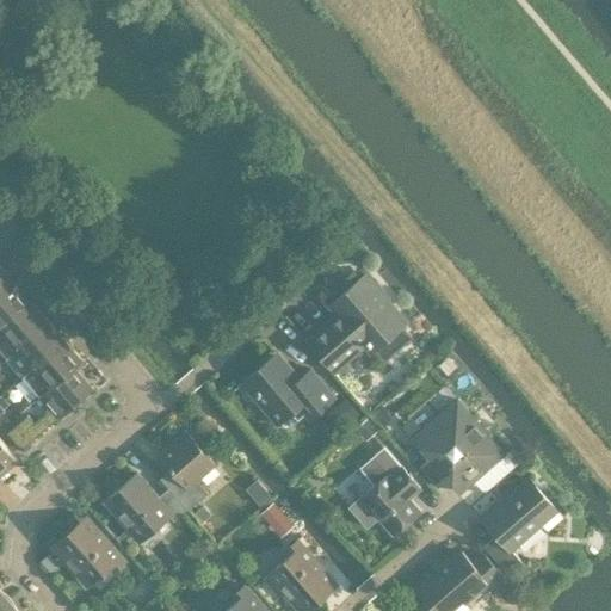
[(0,292),(14,282),(0,264),(0,292)]
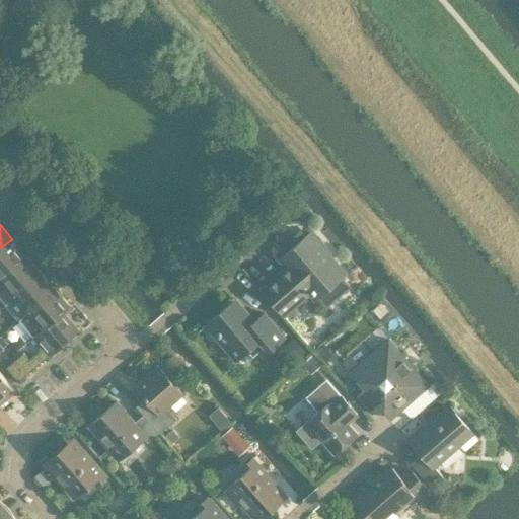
[(324,256),(328,253),(310,232),(282,256),(290,267),(262,292),(281,313),(308,289),(311,292),(316,297),(342,276),(324,256)]
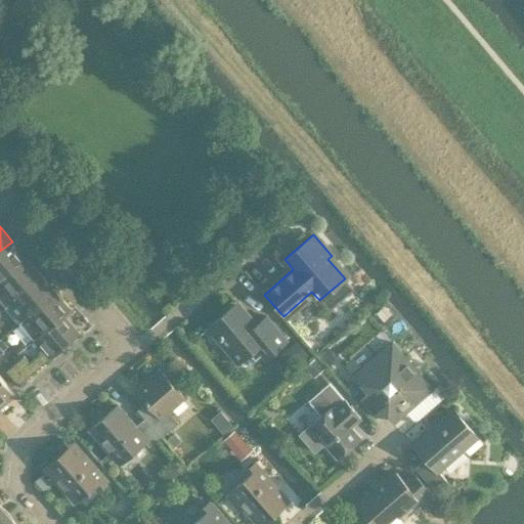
[(0,280),(27,258),(12,242),(0,251),(0,280)]
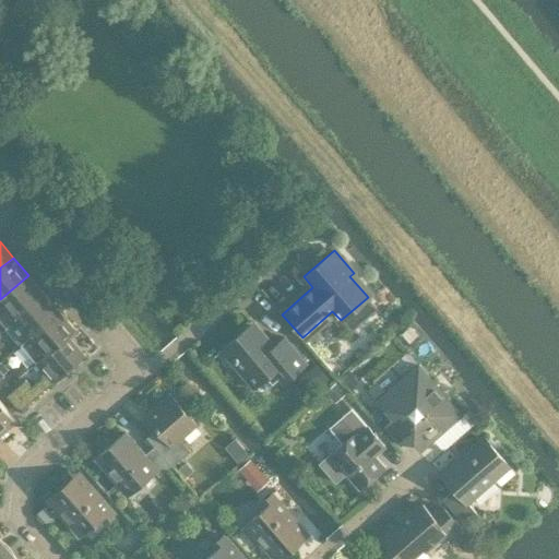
[(0,321),(4,326),(44,293),(28,275),(0,299),(0,321)]
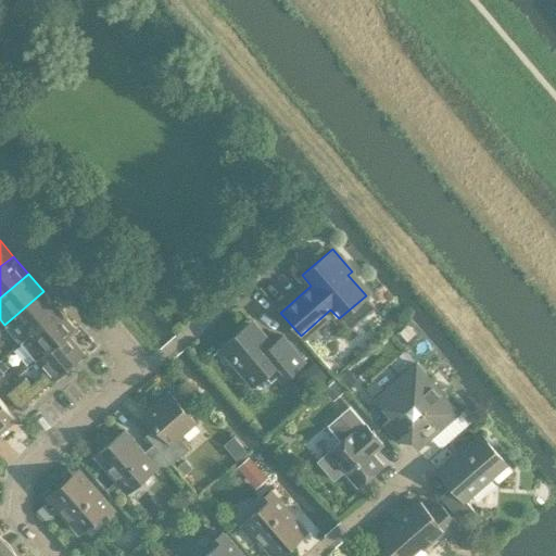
[(21,342),(59,310),(43,291),(4,325),(21,342)]
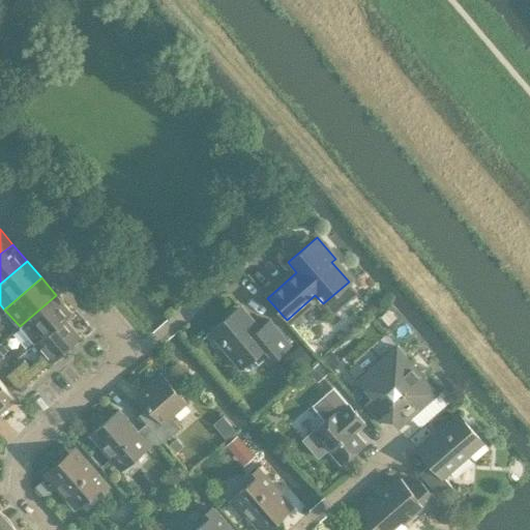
[(63,319),(71,312),(56,295),(20,326),(33,343),(42,335),(42,336),(63,318),(63,319)]
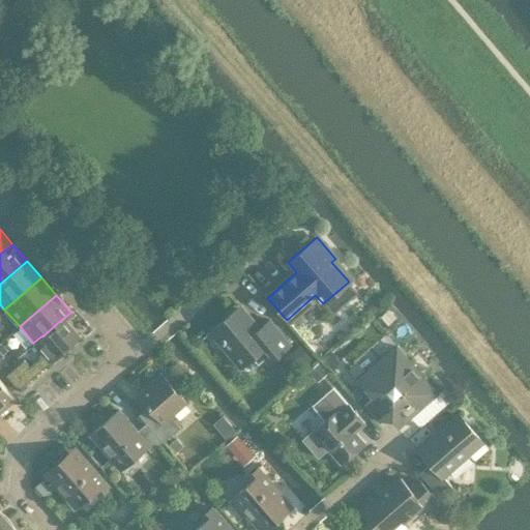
[(269,320),(257,330),(237,307),(209,332),(240,369),(253,357),(258,363),(273,350),(277,355),(290,344),(269,320)]
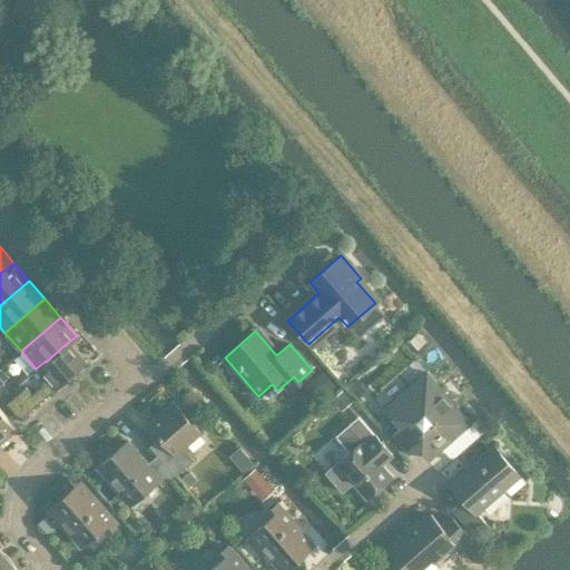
[(85,362),(68,343),(68,342),(46,362),(46,361),(36,369),(43,377),(42,385),(32,394),(26,386),(7,403),(19,419),(85,362)]
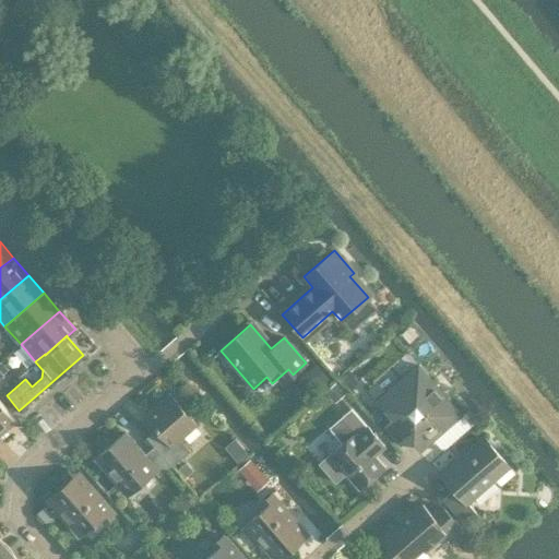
[(312,392),(329,378),(317,364),(299,378),(312,392)]
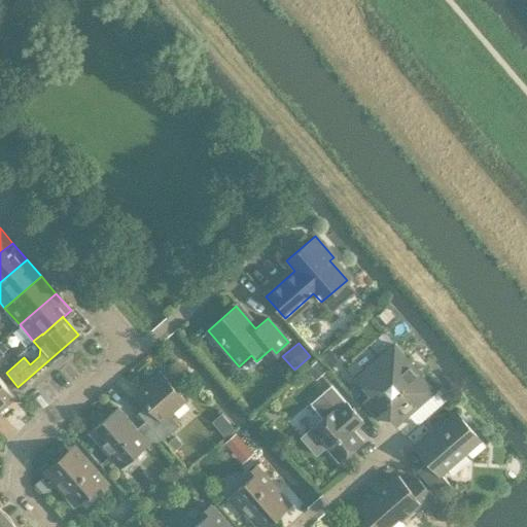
[(396,425),(434,391),(394,345),(355,378),(371,395),(362,402),(374,415),(381,408),(396,425)]
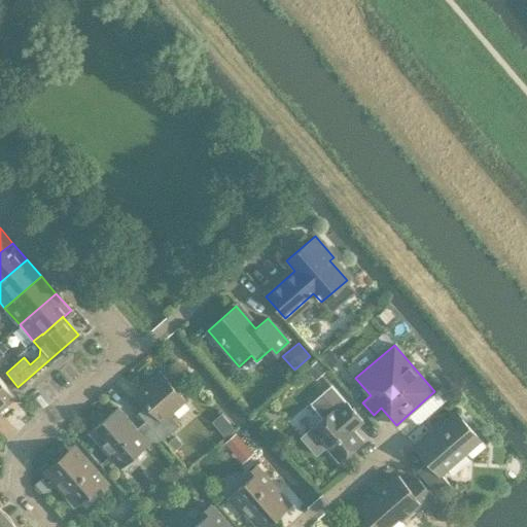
[(338,359),(328,349),(320,356),(329,366),(338,359)]
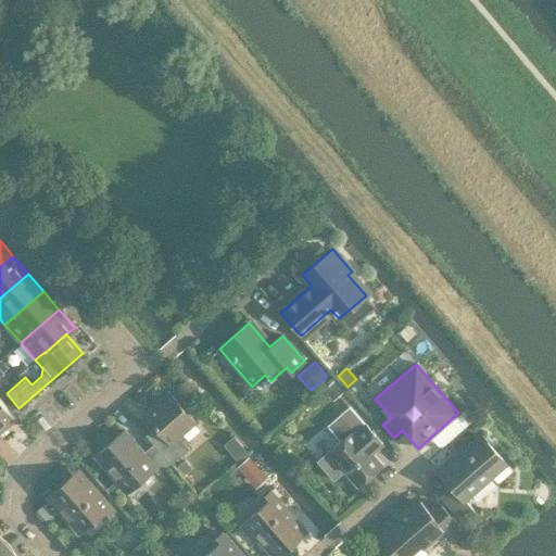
[(324,389),(332,400),(343,391),(333,380),(324,389)]
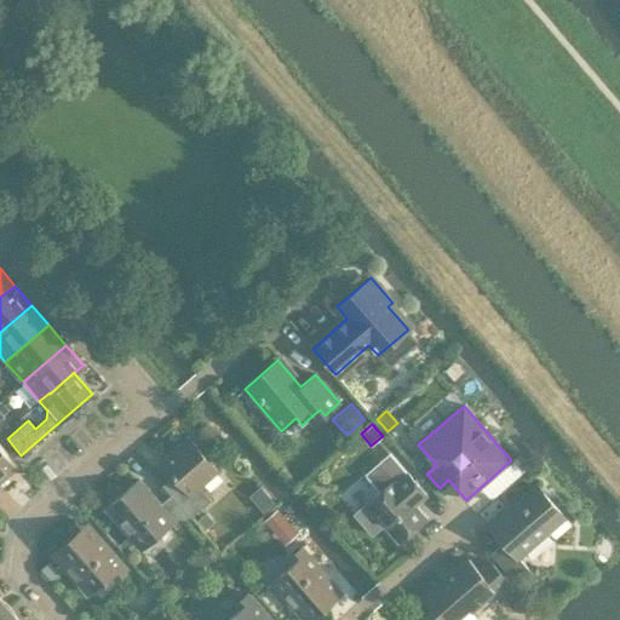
[(200,487),(218,471),(188,437),(160,460),(173,475),(162,486),(171,494),(190,517),(211,500),(200,487)]
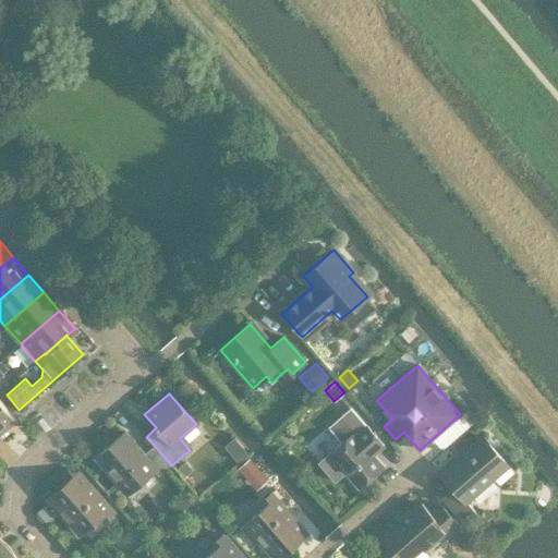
[(0,432),(15,419),(0,400),(0,432)]
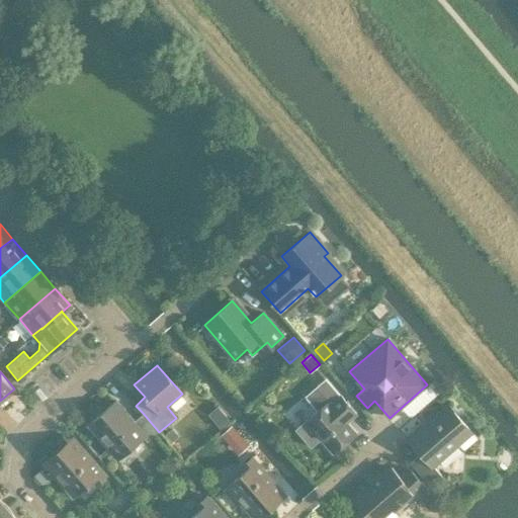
[(340,396),(325,378),(305,397),(317,411),(295,430),(311,446),(320,438),(333,453),(356,433),(346,422),(356,414),(340,396)]
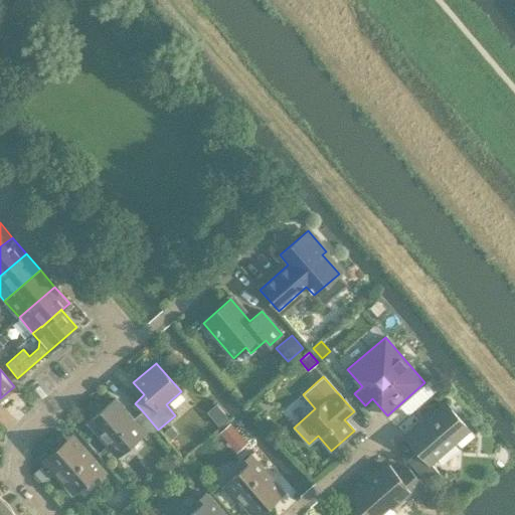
[(346,376),(340,382),(345,388),(351,382),(346,376)]
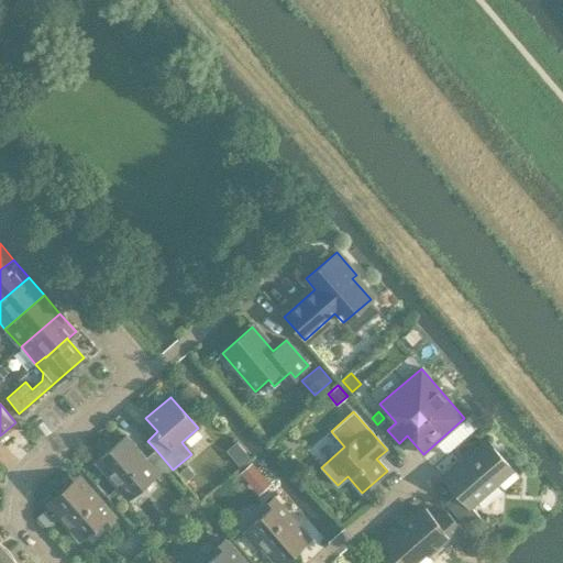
[(155,449),(143,460),(123,438),(97,460),(130,498),(156,475),(159,479),(173,470),(155,449)]
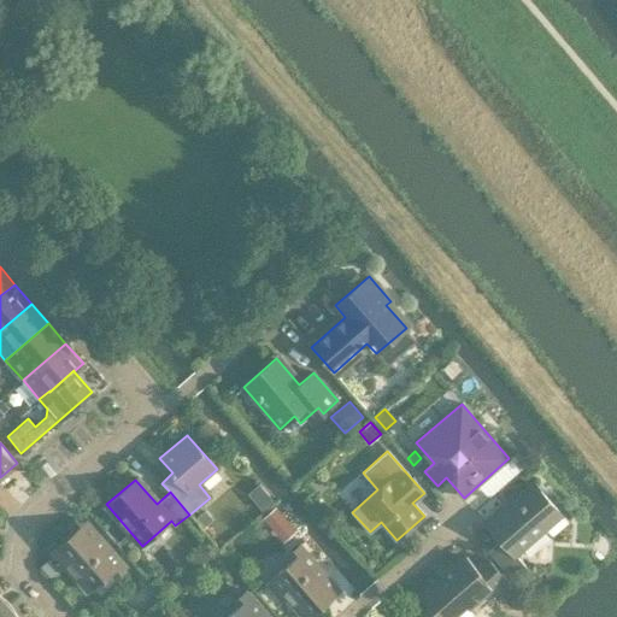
[(551,538),(568,523),(534,482),(486,524),(500,540),(488,551),(509,575),(523,563),(515,554),(545,529),(551,538)]
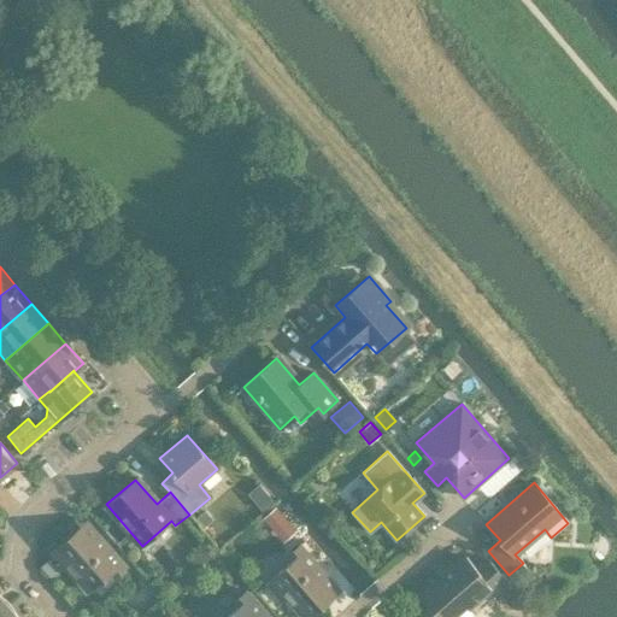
[(258,483),(248,492),(263,507),(272,499),(258,483)]
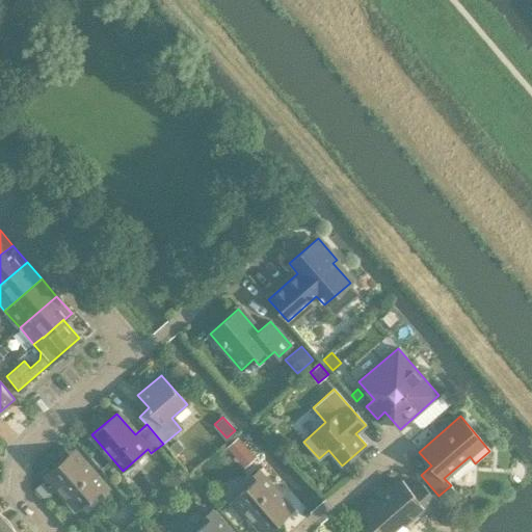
[(238,436),(228,446),(236,456),(247,446),(238,436)]
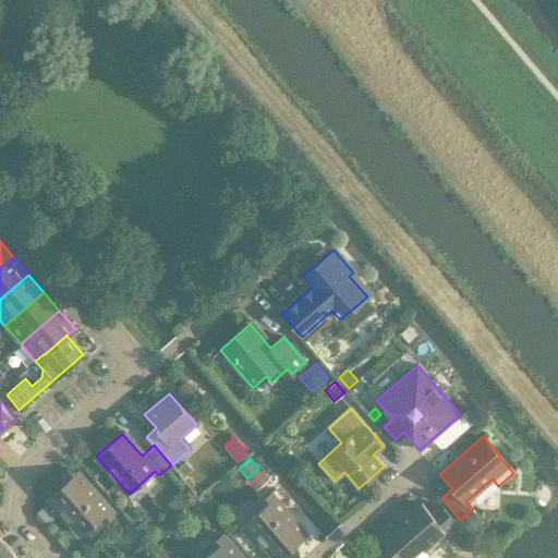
[(179,469),(185,476),(192,470),(185,463),(179,469)]
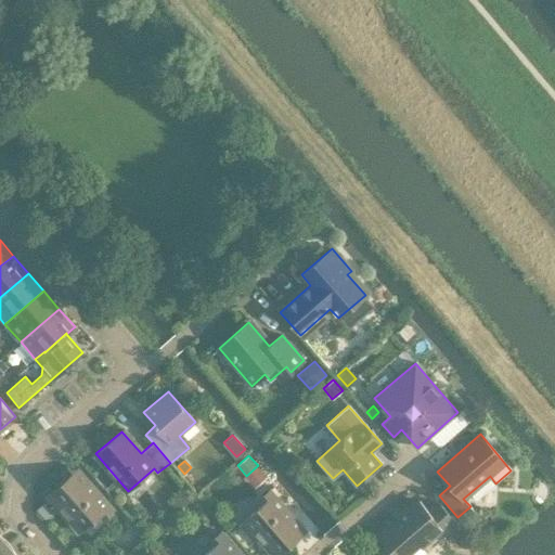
[(93,487),(84,494),(68,477),(47,495),(78,531),(99,514),(102,518),(113,510),(93,487)]
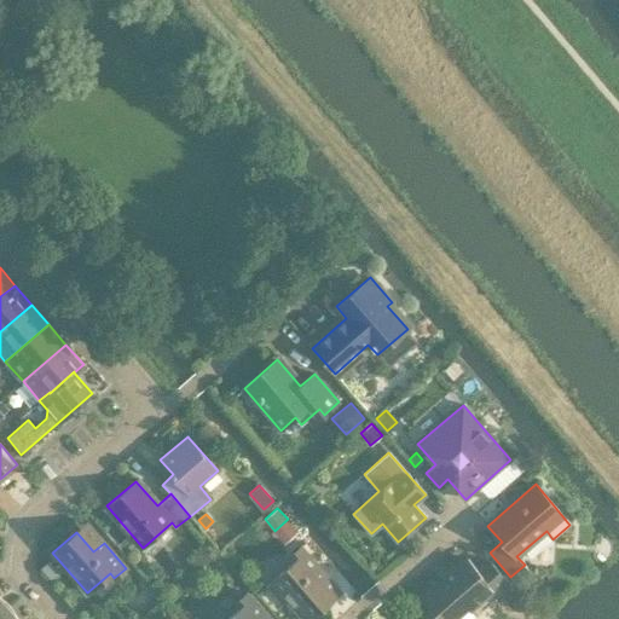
[(209,539),(200,547),(209,559),(219,551),(209,539)]
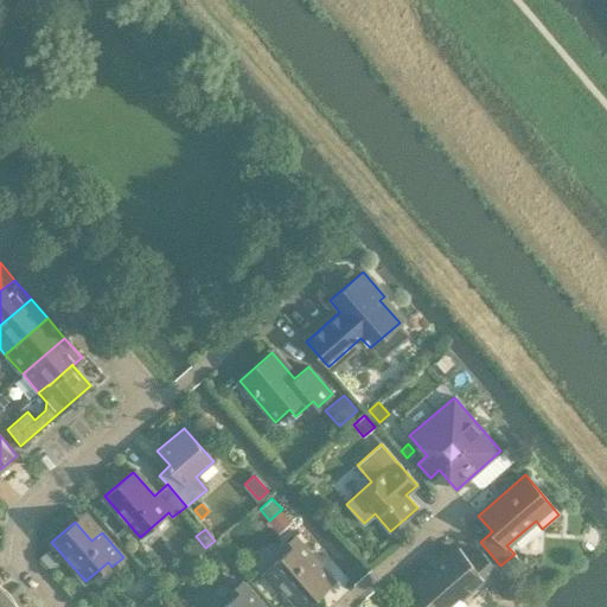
[(306,570),(317,561),(295,536),(283,545),(288,550),(266,570),(296,606),(301,606),(323,589),(306,570)]
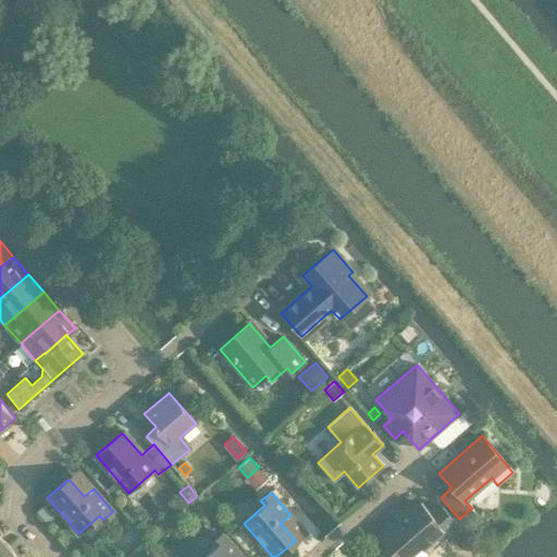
[(440,504),(430,512),(421,503),(380,539),(395,556),(422,556),(426,554),(421,548),(441,531),(448,540),(461,528),(440,504)]
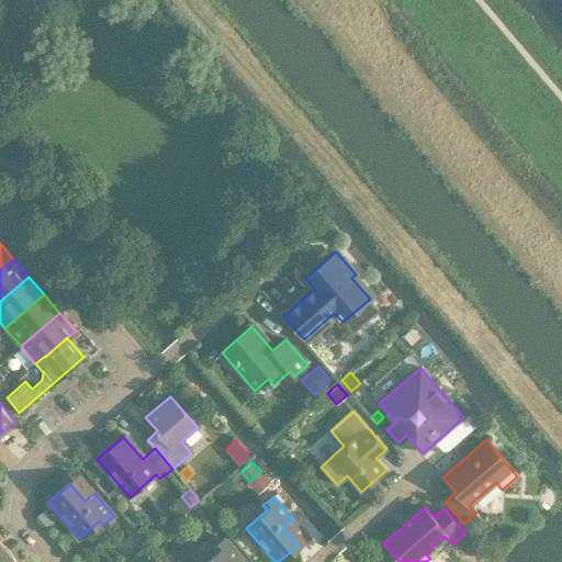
[(243,561),(245,561),(224,538),(213,548),(217,552),(205,561),(243,561)]
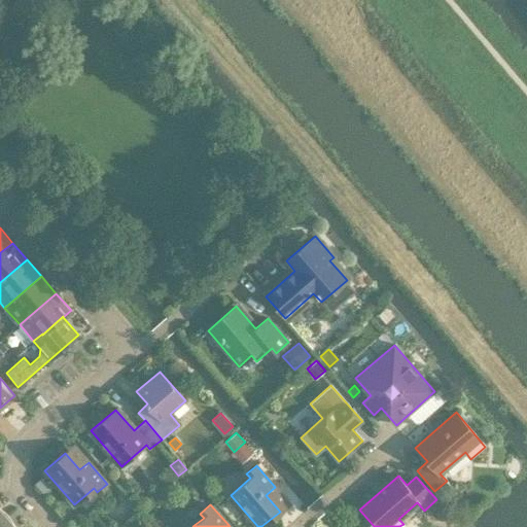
[(139,515),(135,518),(135,523),(140,525),(144,522),(144,518),(139,515)]
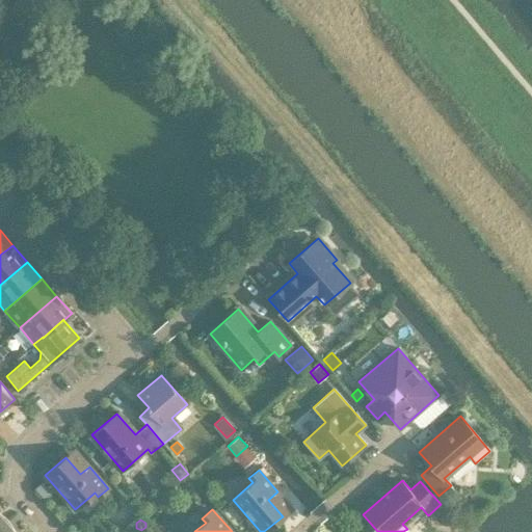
[(16,531),(5,521),(0,525),(0,531),(16,531)]
